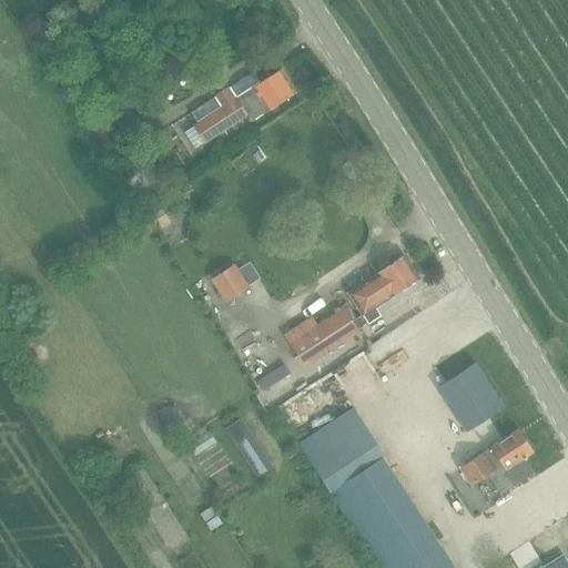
[(14,16),(37,40),(47,31),(24,7),(14,16)]
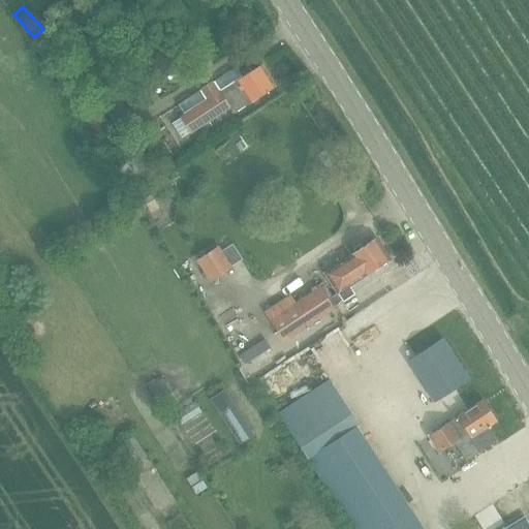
[(205,90),(180,105),(186,116),(183,118),(184,119),(194,134),(195,135),(205,128),(231,112),(236,118),(279,89),(263,66),(245,78),(238,68),(214,84),(214,83),(204,89),(205,90)]
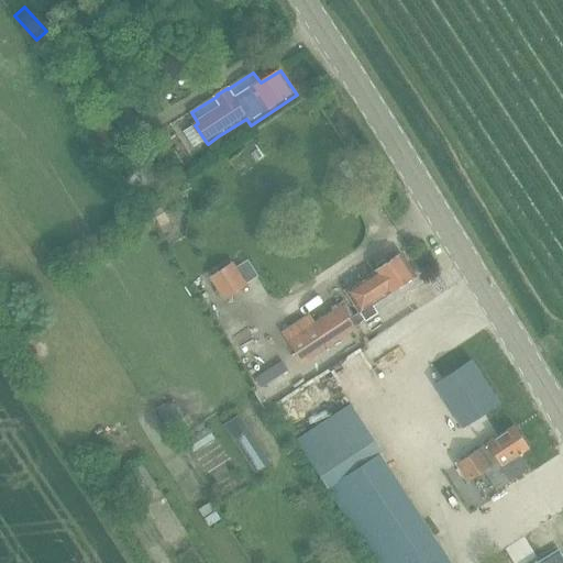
[(120,96),(105,107),(120,129),(135,118),(120,96)]
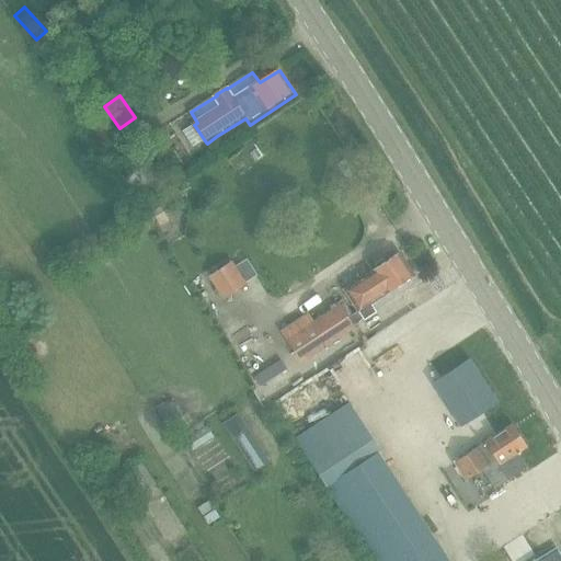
[(357,312),(365,323),(379,315),(373,305),(416,276),(401,252),(343,289),(357,312)]
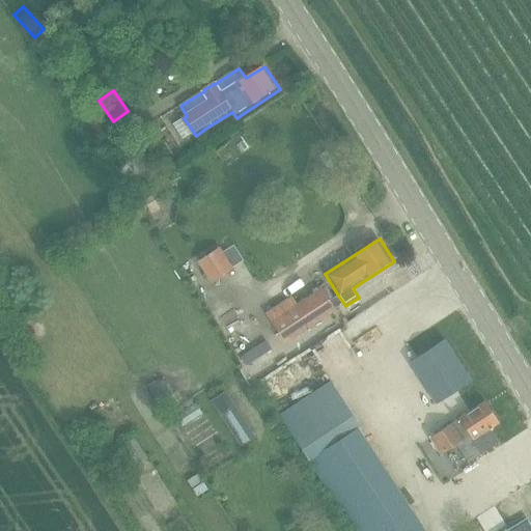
[(230,269),(218,249),(198,261),(212,281),(230,269)]
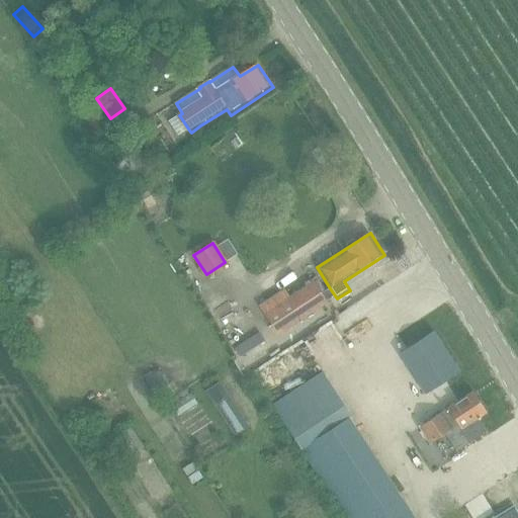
[(282,336),(303,322),(327,306),(337,298),(330,288),(323,293),(315,281),(291,296),(286,288),(262,304),(282,336)]
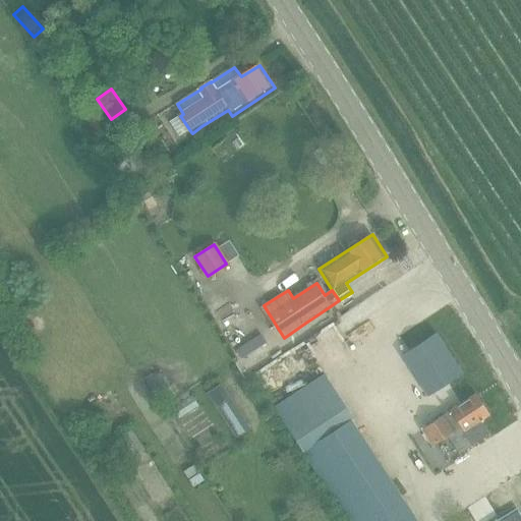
[(275,349),(283,364),(333,337),(324,322),(275,349)]
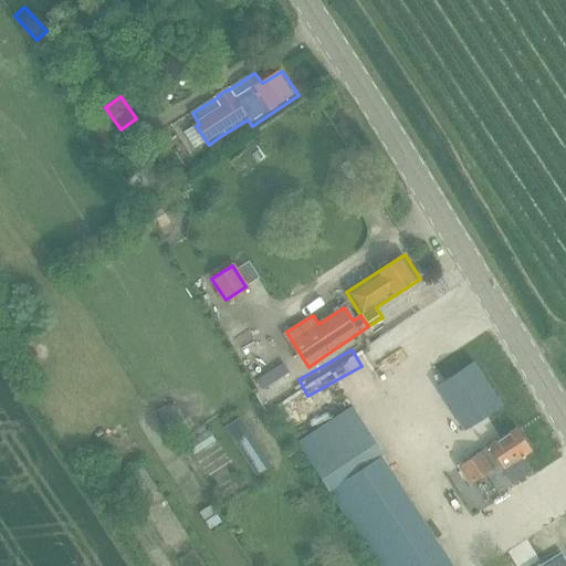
[(473,362),(436,386),(464,431),(502,406),(473,362)]
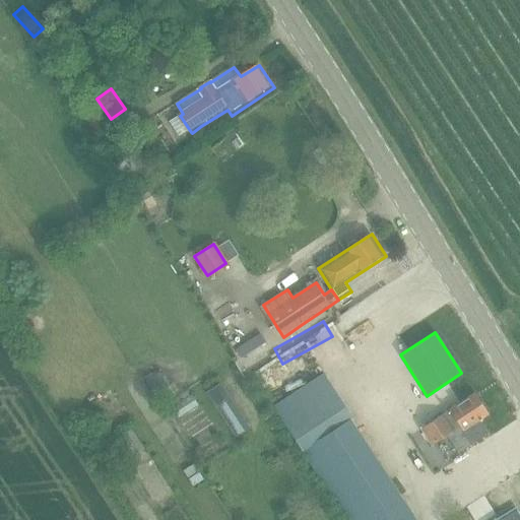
[(347,519),(415,519),(352,423),(355,420),(326,376),(275,409),(347,519)]
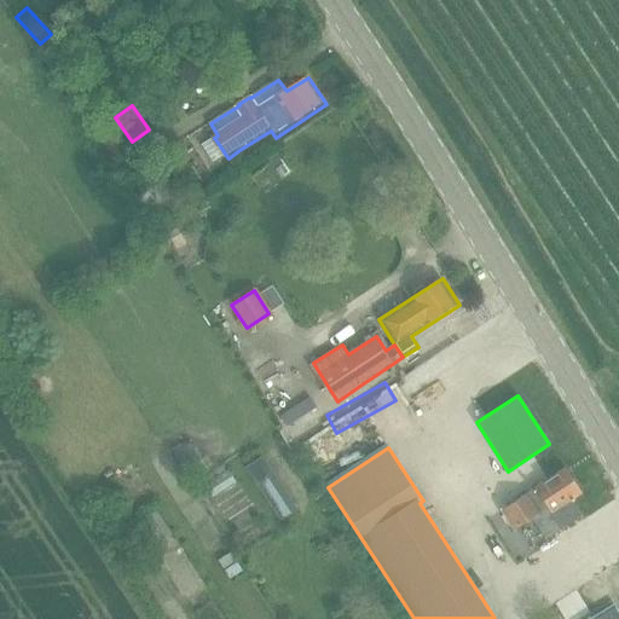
[(304,510),(320,498),(298,464),(281,476),(304,510)]
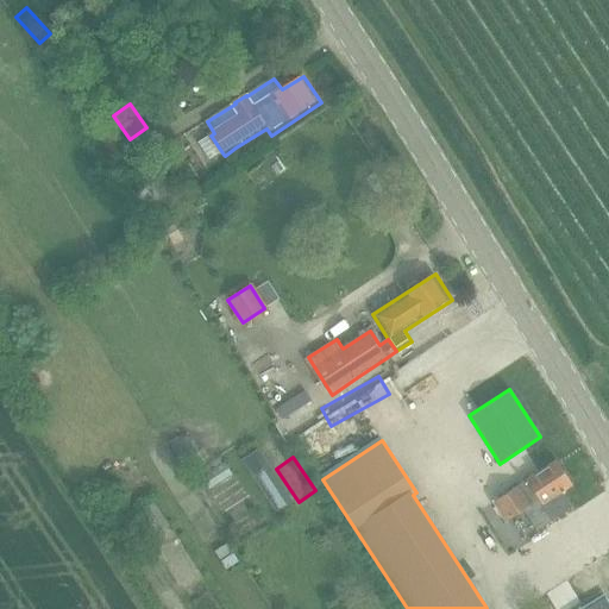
[(556,462),(493,502),(506,521),(522,510),(537,531),(571,507),(563,494),(564,493),(563,490),(571,484),(556,462)]
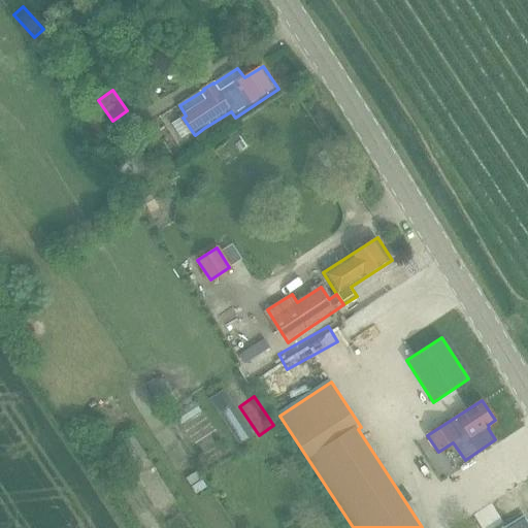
[(527,527),(527,524),(523,516),(503,527),(527,527)]
